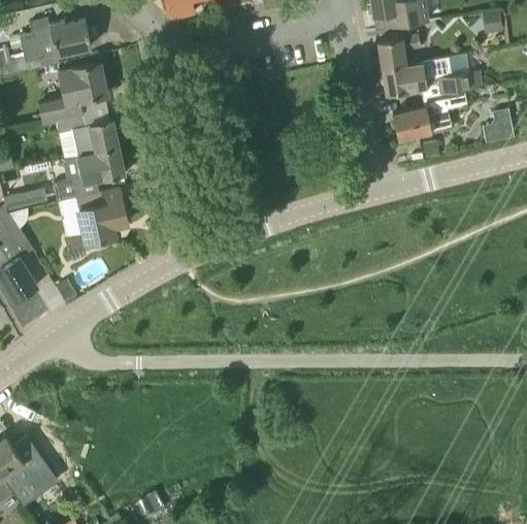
[(161,0),(163,9),(164,8),(168,22),(195,14),(192,2),(199,0),(204,0),(205,2),(207,2),(206,0),(161,0)]
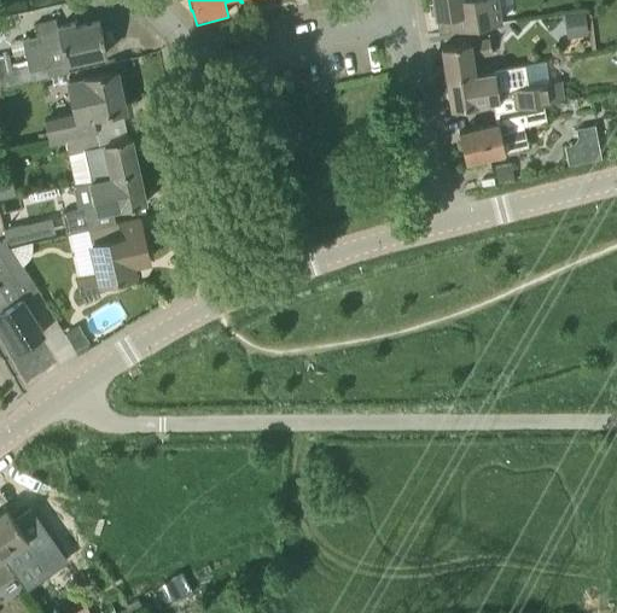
[(498,0),(471,0),(464,1),(463,0),(434,0),(437,23),(465,18),(466,31),(502,25),(498,0)]
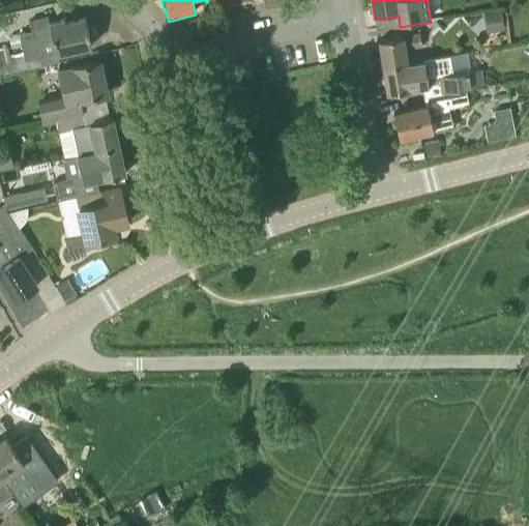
[(504,31),(502,17),(486,19),(488,33),(504,31)]
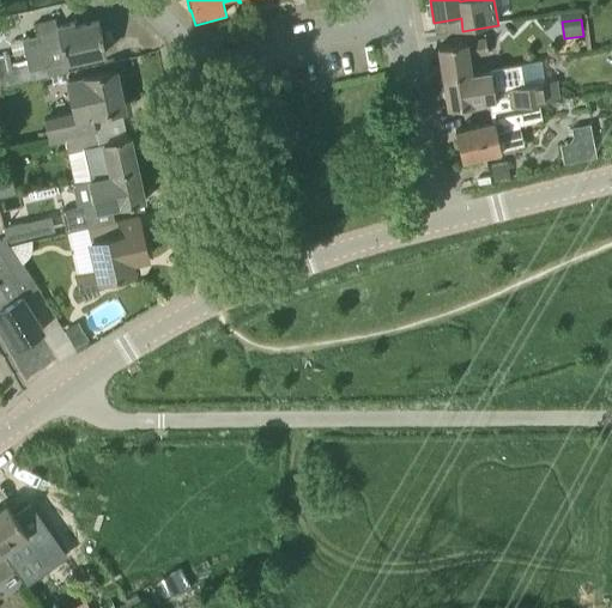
[(58,31),(59,35),(22,42),(29,73),(66,65),(107,58),(100,26),(77,30),(76,28),(58,31)]
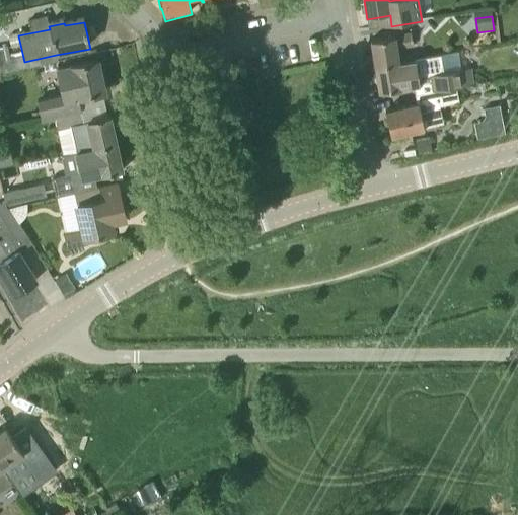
[(372,43),(376,69),(399,65),(397,51),(414,48),(412,37),(372,43)]
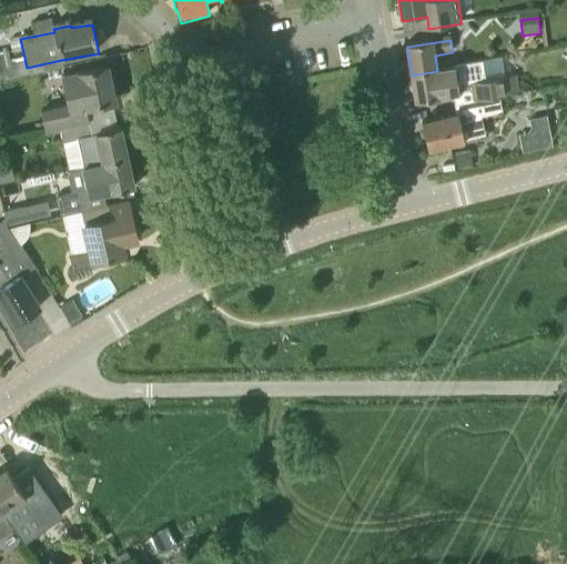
[(0,83),(34,77),(63,70),(61,60),(27,68),(11,71),(9,54),(0,56),(0,83)]
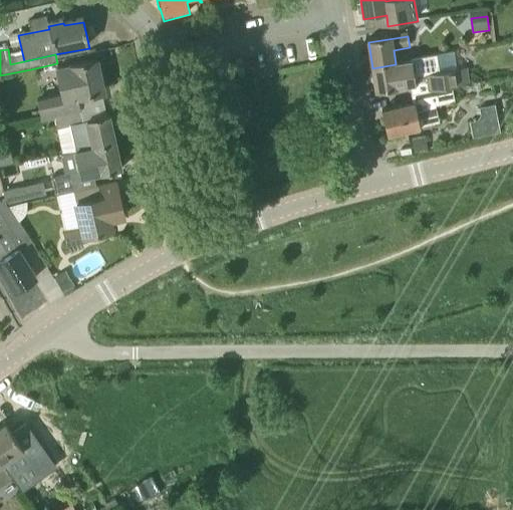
[(104,94),(97,62),(55,70),(61,95),(37,101),(40,119),(53,116),(80,111),(77,100),(104,94)]
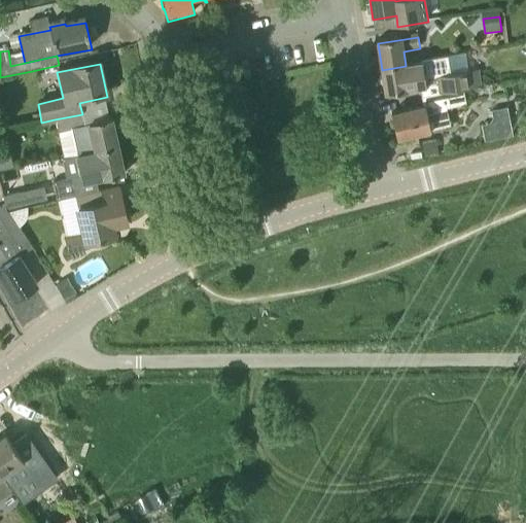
[(382,70),(386,97),(426,89),(422,64),(406,66),(382,70)]
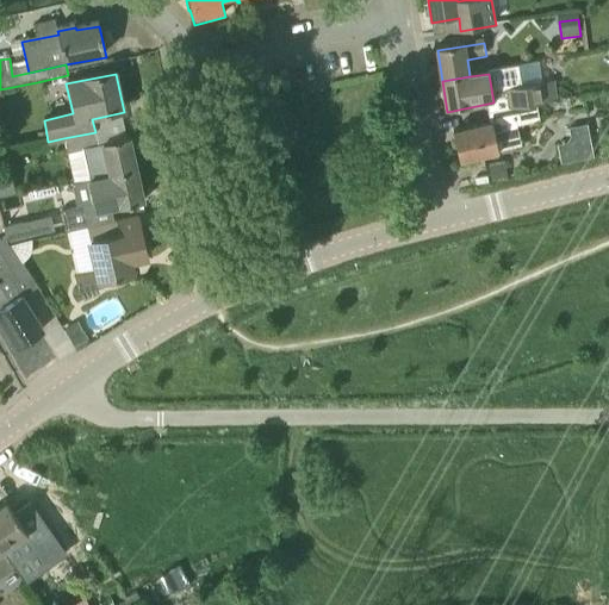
[(503,93),(508,111),(532,105),(533,107),(558,103),(554,83),(503,93)]
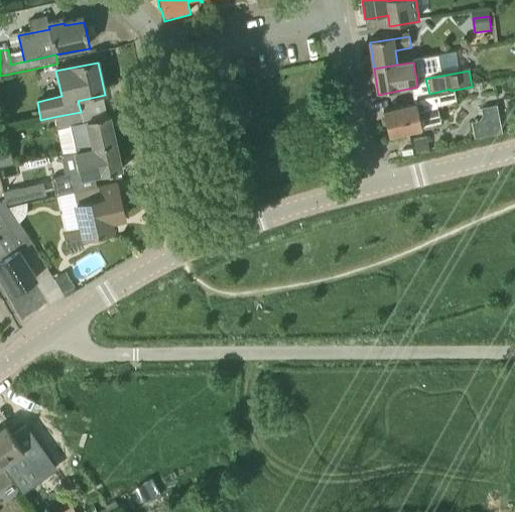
[(389,138),(408,134),(422,131),(422,130),(440,126),(436,109),(454,106),(451,91),(449,89),(429,94),(413,98),(415,106),(384,114),(389,138)]
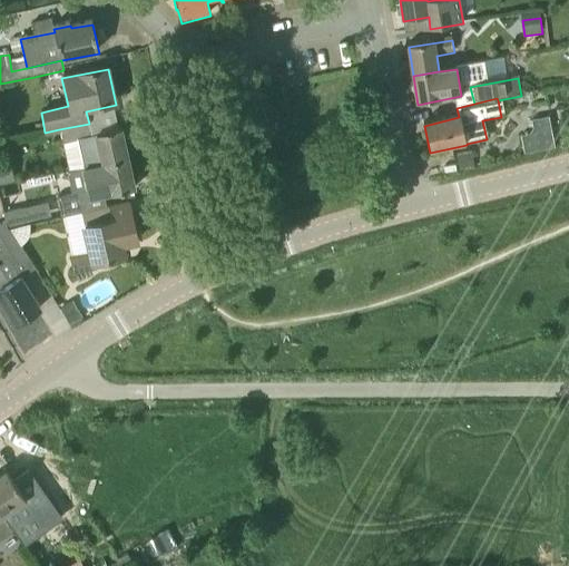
[(89,124),(59,129),(69,173),(85,169),(128,159),(121,130),(92,137),(89,123),(89,124)]
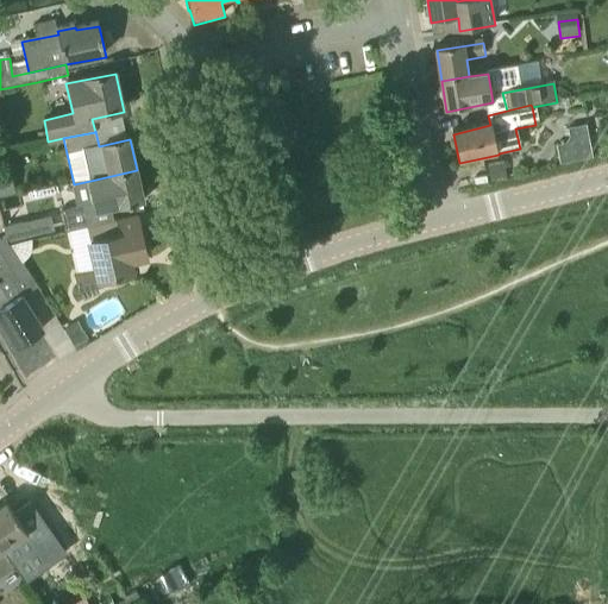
[(0,157),(0,200),(12,197),(6,175),(11,174),(7,156),(0,157)]
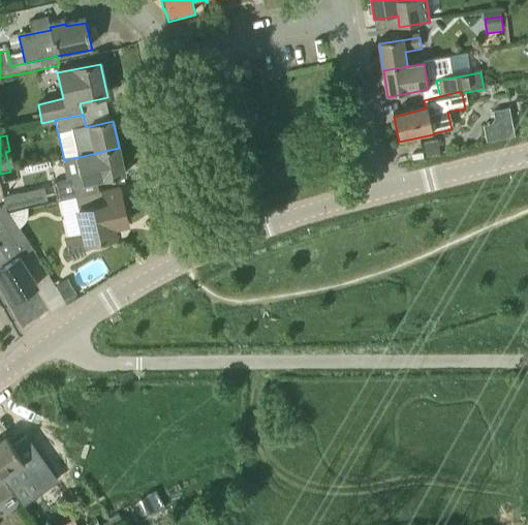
[(438,151),(440,159),(441,158),(438,143),(423,146),(425,155),(438,151)]
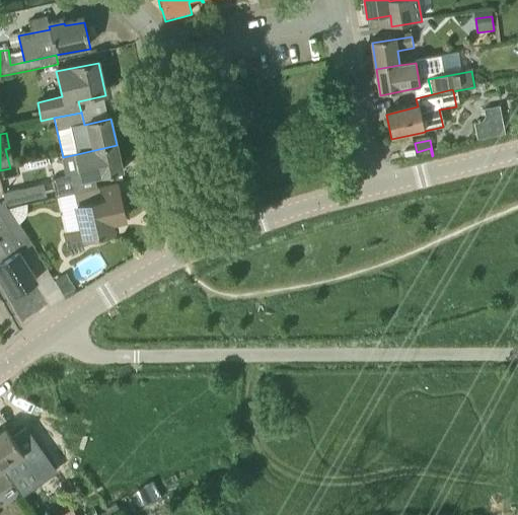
[(77,154),(80,168),(83,181),(74,184),(77,195),(74,196),(98,191),(95,179),(100,178),(100,179),(123,174),(117,145),(77,154)]
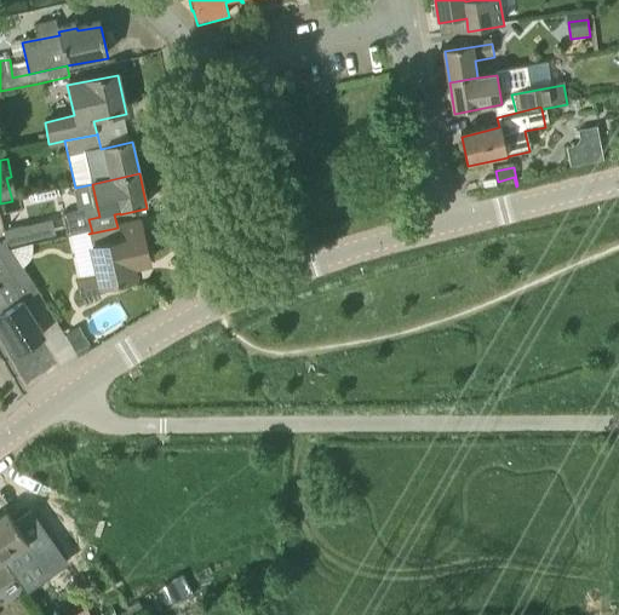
[(98,279),(79,285),(81,299),(104,294),(103,288),(136,281),(133,269),(150,264),(141,222),(118,228),(89,234),(92,249),(98,279)]
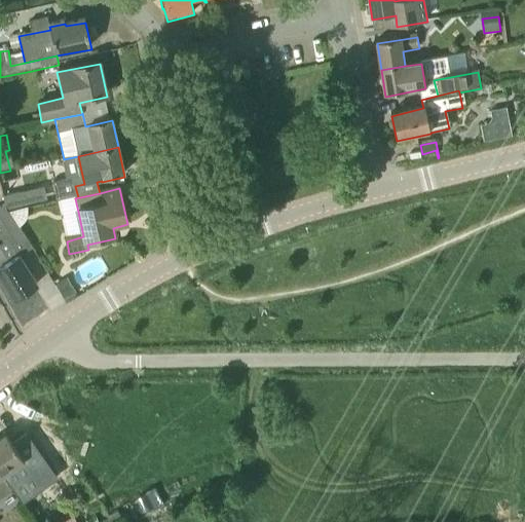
[(25,194),(4,198),(6,211),(27,207),(25,194)]
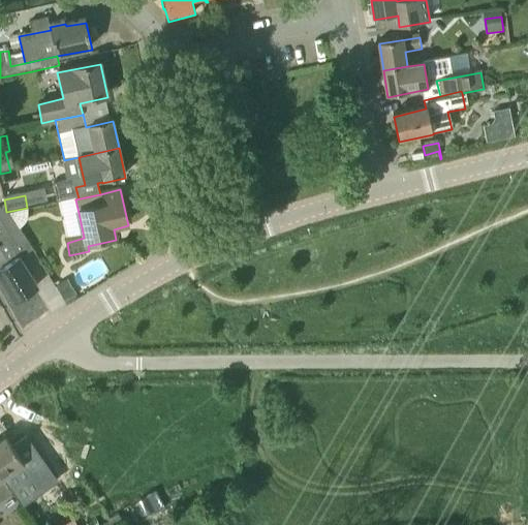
[(0,274),(16,303),(20,301),(21,303),(30,297),(29,295),(38,289),(20,260),(33,253),(3,209),(0,210),(0,274)]
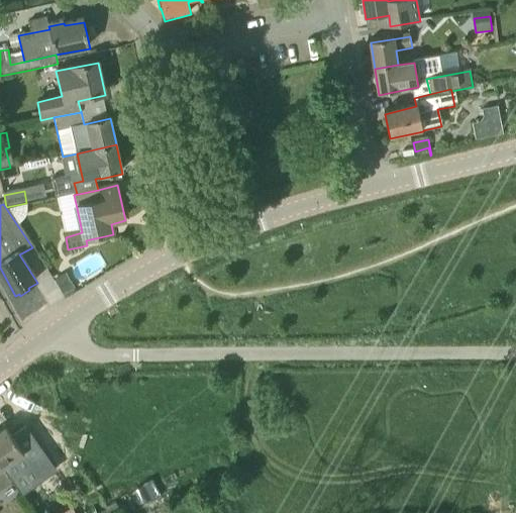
[(57,283),(66,297),(76,290),(67,277),(57,283)]
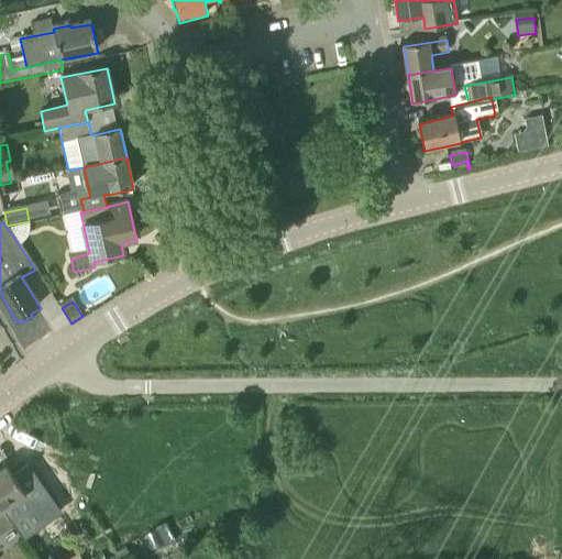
[(0,472),(0,508),(14,528),(17,532),(47,510),(34,490),(26,495),(7,468),(0,472)]
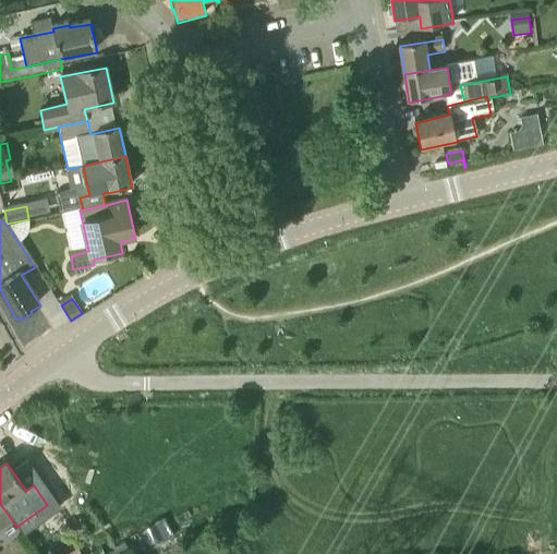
[(0,504),(0,533),(14,524),(0,504)]
